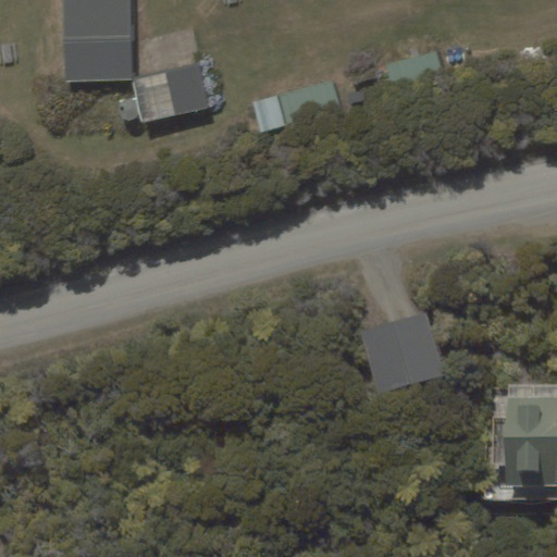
[(133,81),(131,0),(62,0),(64,82),(133,81)]
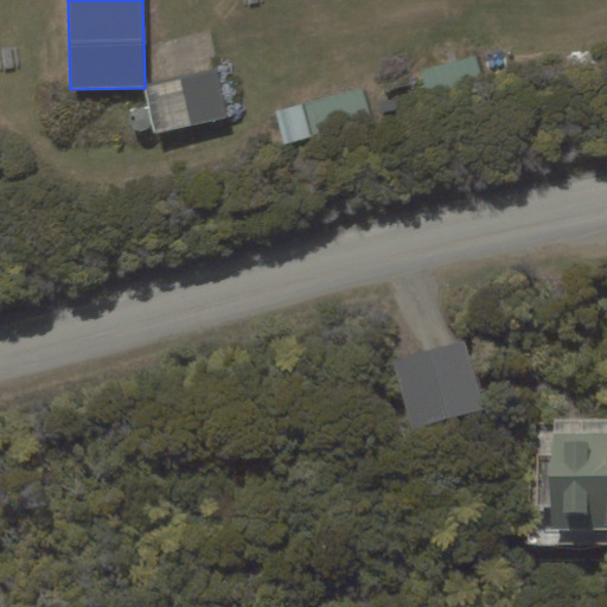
[(477,55),(421,70),(430,102),(486,87),(477,55)]
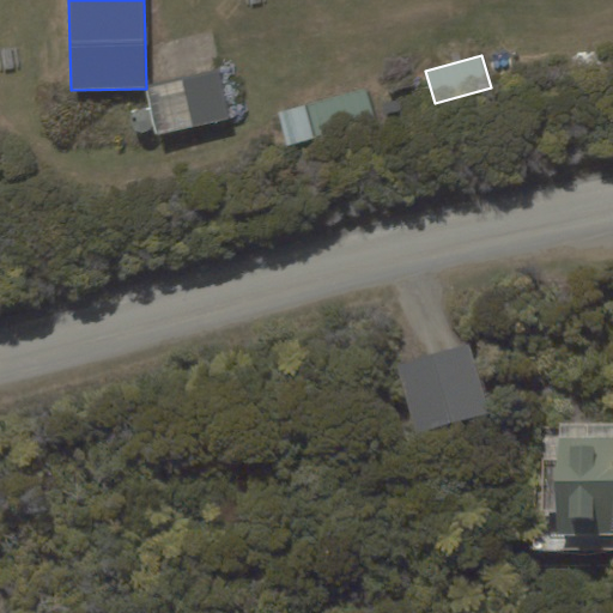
[(145,90),(157,137),(231,117),(219,71),(145,90)]
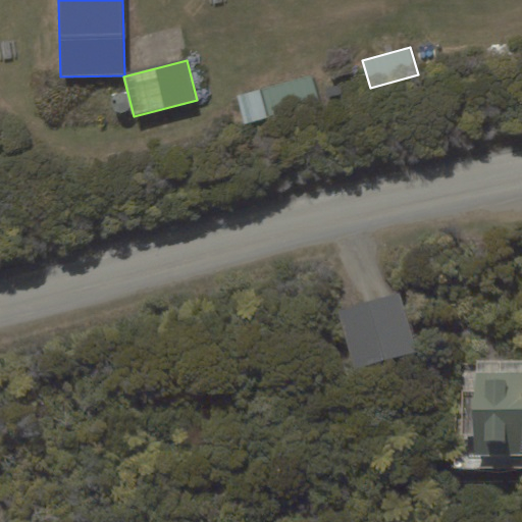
[(320,102),(312,74),(260,89),(268,117),(320,102)]
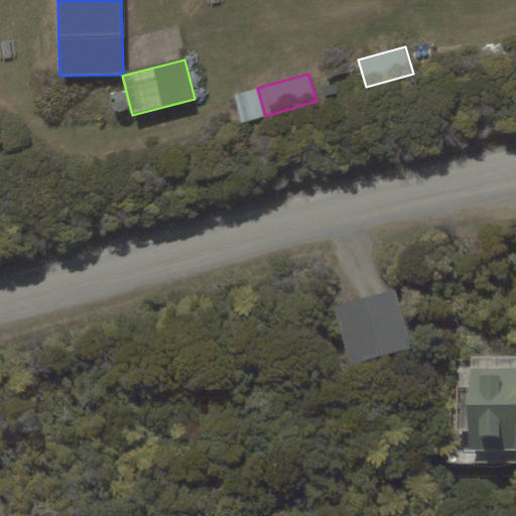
[(257,88),(233,95),(241,123),(265,116),(257,88)]
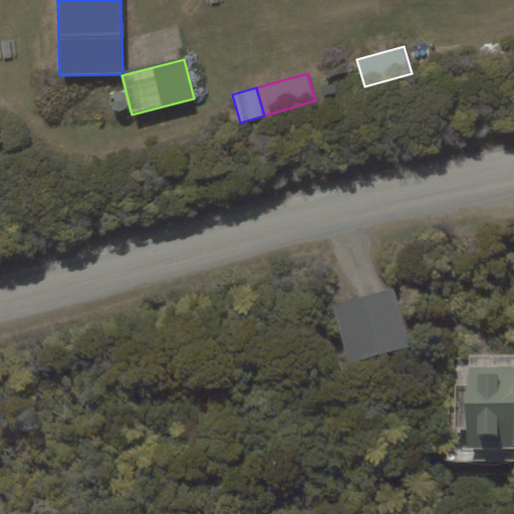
[(332,306),(349,364),(412,346),(395,288),(332,306)]
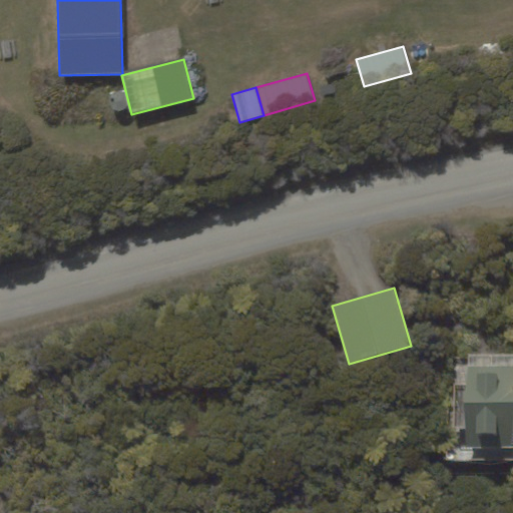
[(512,367),(467,367),(466,449),(512,449),(512,367)]
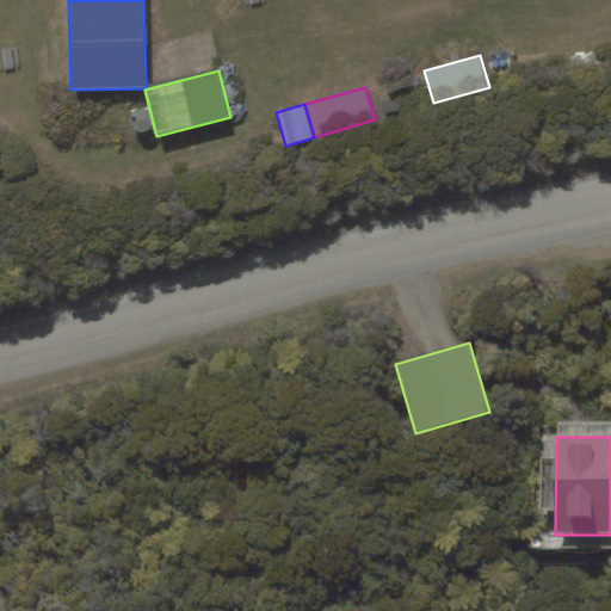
All buildings are outlined.
